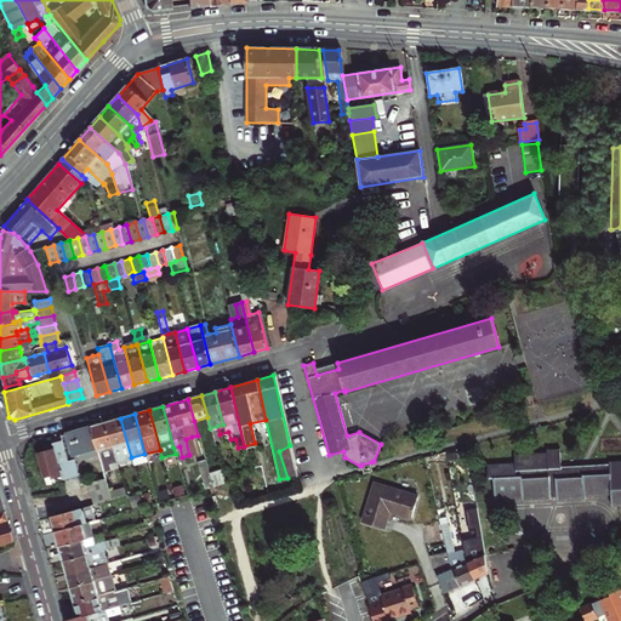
[(120,419),(106,422),(113,448),(117,463),(131,460),(131,457),(120,419)]
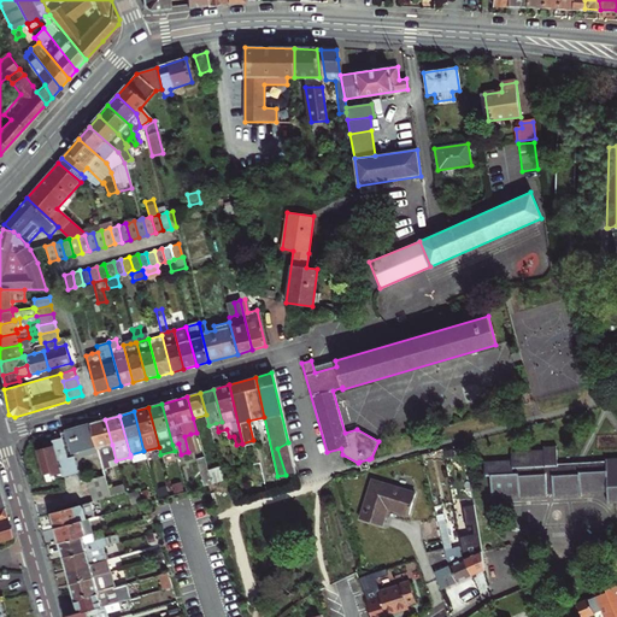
[(112,445),(105,419),(89,424),(95,446),(104,476),(105,480),(112,479),(109,462),(104,447),(109,445),(112,445)]
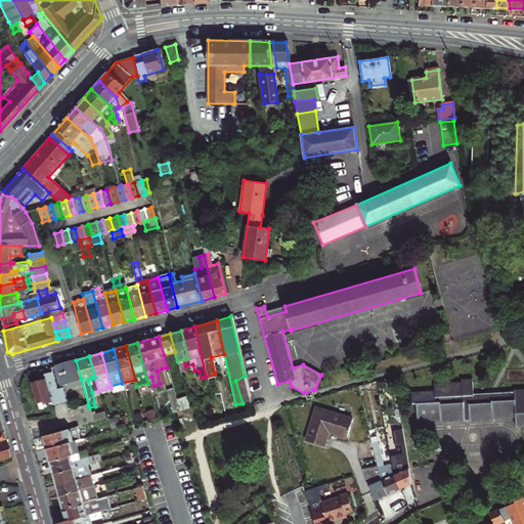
[(60,384),(81,379),(76,360),(55,365),(60,384)]
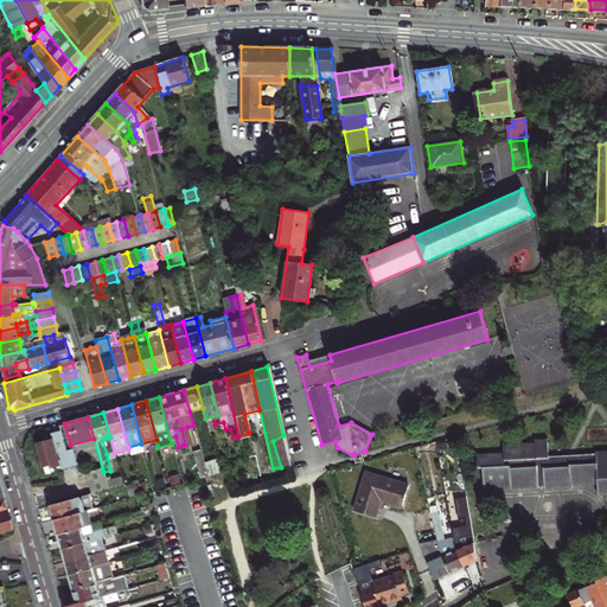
[(53,439),(37,443),(44,468),(52,466),(52,468),(61,466),(62,467),(68,466),(64,452),(65,451),(57,426),(51,427),(53,439)]
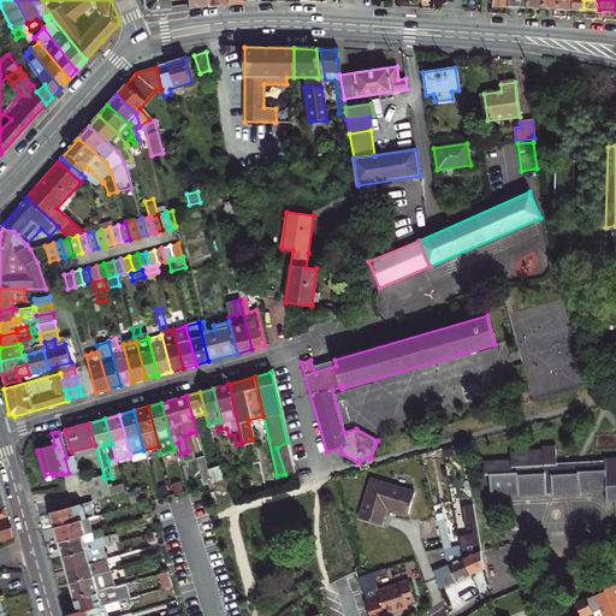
[(184,436),(188,451),(195,450),(190,433),(184,436)]
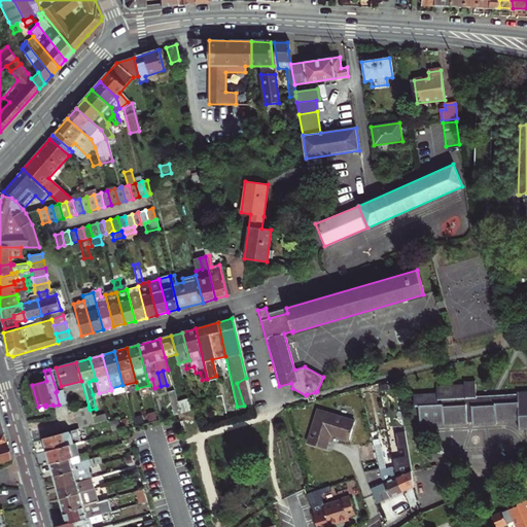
[(244,406),(252,403),(246,378),(237,383),(244,406)]
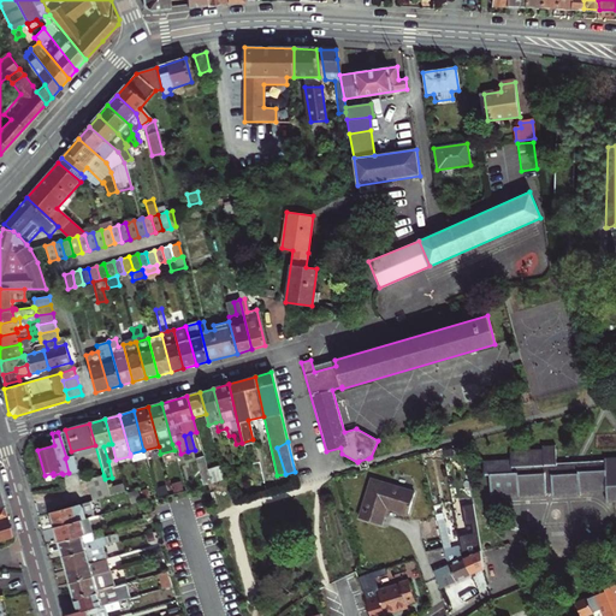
[(483,475),(489,474),(490,495),(516,493),(516,496),(552,493),(552,496),(579,495),(579,492),(605,491),(605,502),(615,501),(615,456),(603,457),(603,461),(555,463),(554,445),(542,445),(542,449),(509,450),(509,460),(483,461),(483,475)]
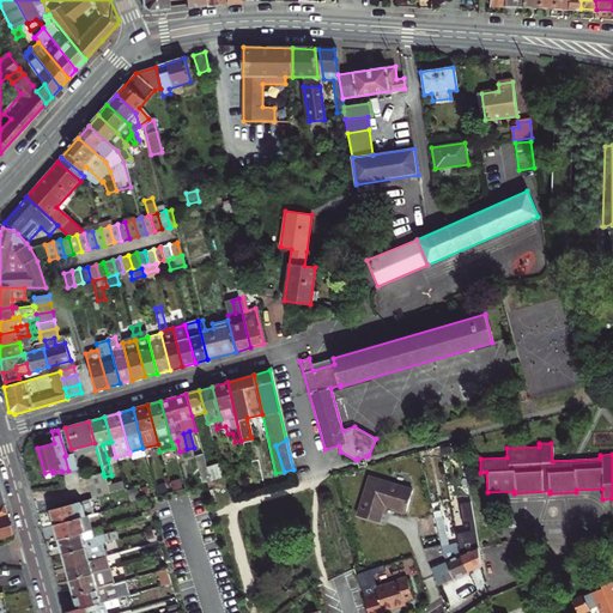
[(143,448),(129,451),(129,454),(131,460),(145,455),(143,448)]
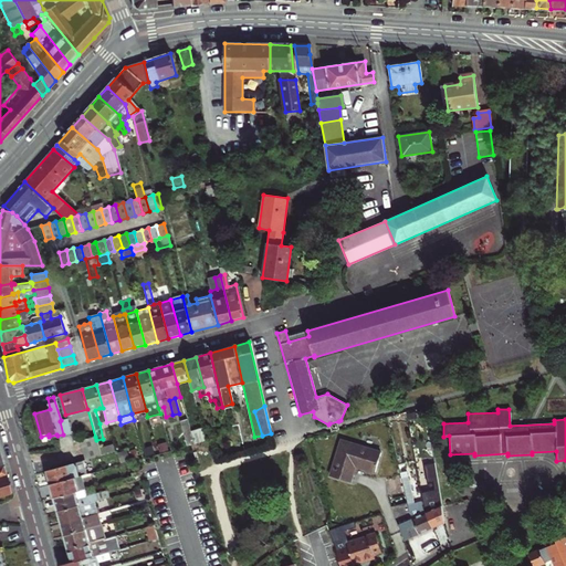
[(179,421),(186,447),(189,446),(192,444),(189,430),(186,419),(179,421)]
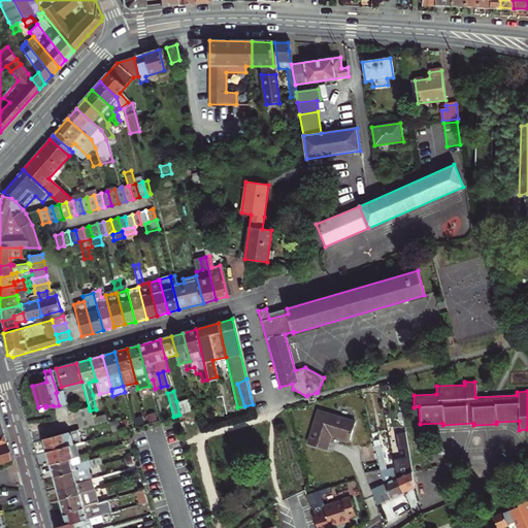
[(308,400),(309,403),(318,401),(317,398),(316,393),(307,395),(308,400)]
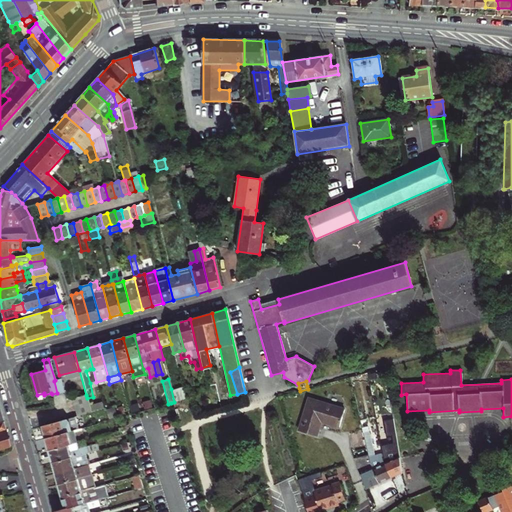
[(171,389),(174,402),(185,399),(182,386),(171,389)]
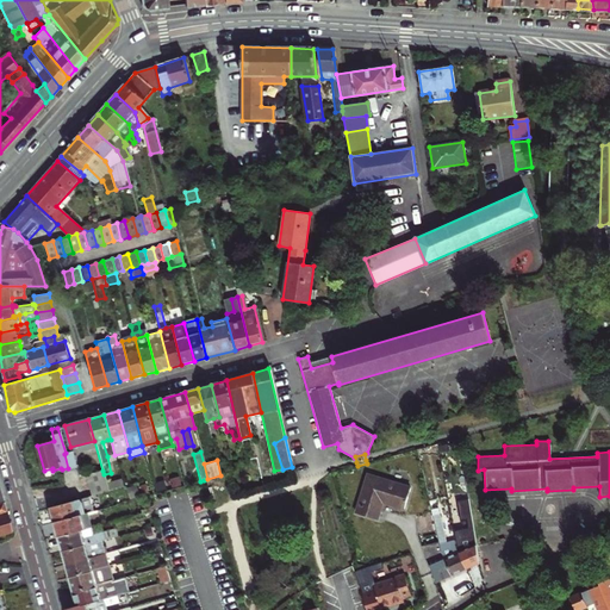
[(86,475),(91,496),(109,491),(104,474),(103,471),(86,475)]
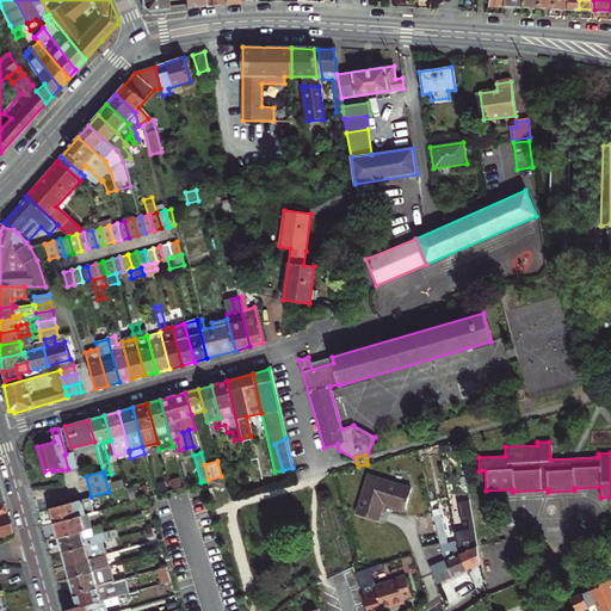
[(368,474),(356,513),(377,520),(383,504),(403,510),(411,488),(368,474)]
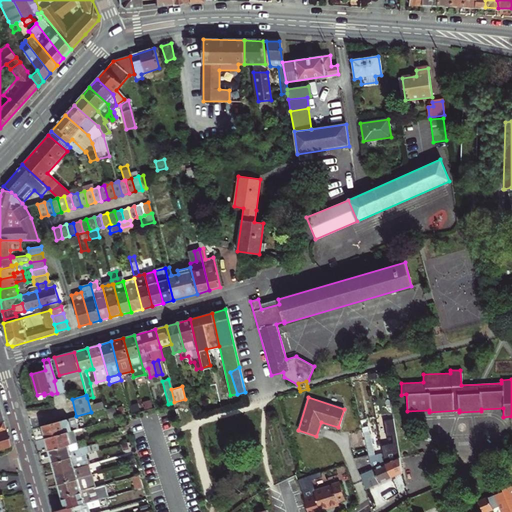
[(74,416),(42,425),(46,438),(69,432),(72,431),(78,429),(74,416)]
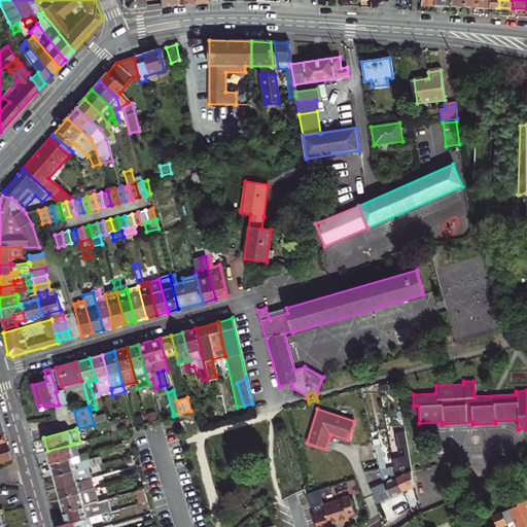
[(402,464),(392,466),(393,470),(401,491),(413,487),(406,436),(398,438),(402,464)]
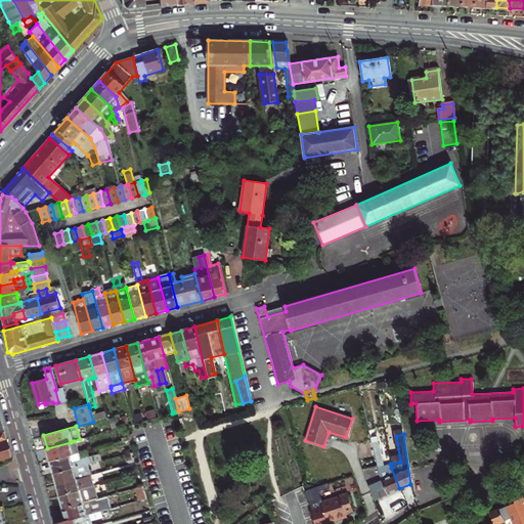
[(381,480),(386,494),(399,488),(391,468),(390,464),(383,466),(377,436),(369,438),(370,440),(373,452),(377,466),(378,473),(381,480)]
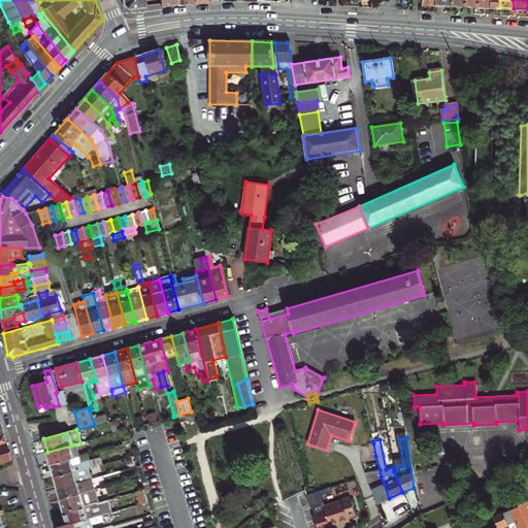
[(0,443),(0,461),(9,458),(5,442),(0,443)]
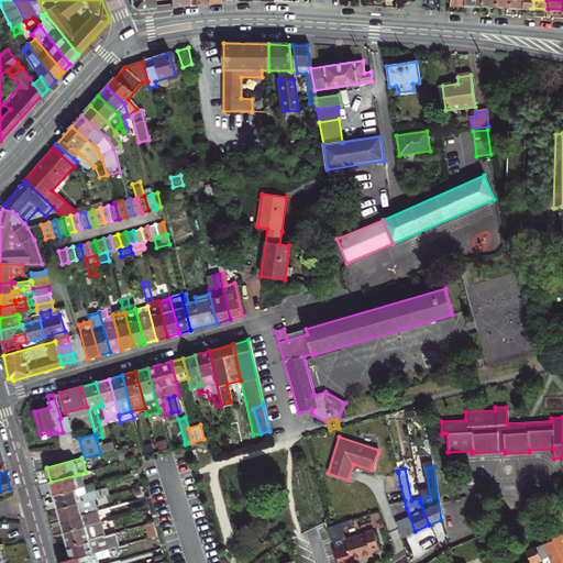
[(398,473),(392,474),(395,487),(400,486),(398,473)]
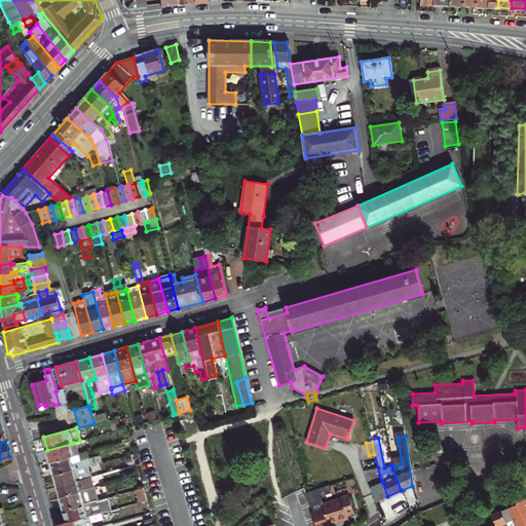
[(71,444),(47,450),(50,463),(74,456),(71,444)]
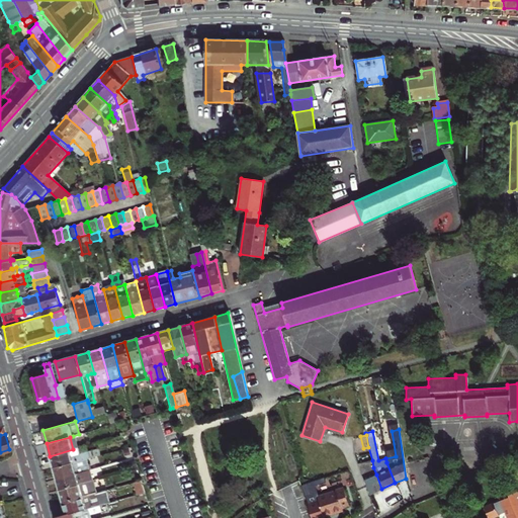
[(372,460),(368,447),(363,448),(355,450),(358,464),(372,460)]
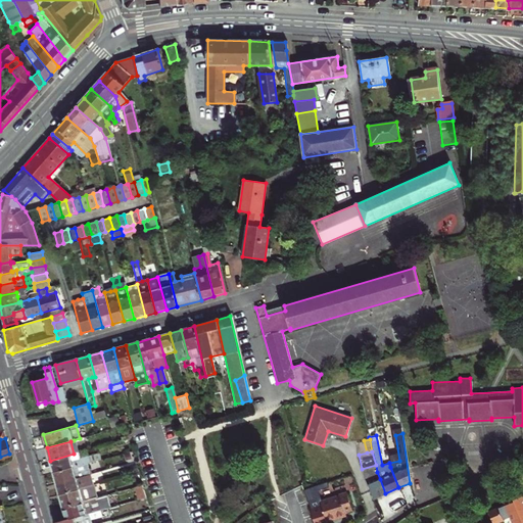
[(74,454),(50,461),(54,472),(87,464),(100,460),(98,453),(79,459),(78,453),(74,454)]
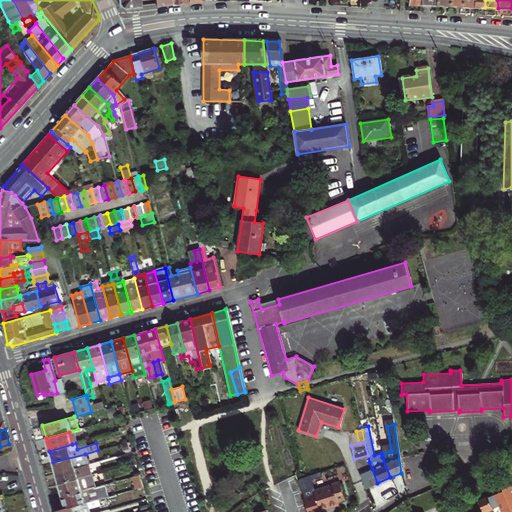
[(88,465),(85,454),(53,462),(56,474),(88,465)]
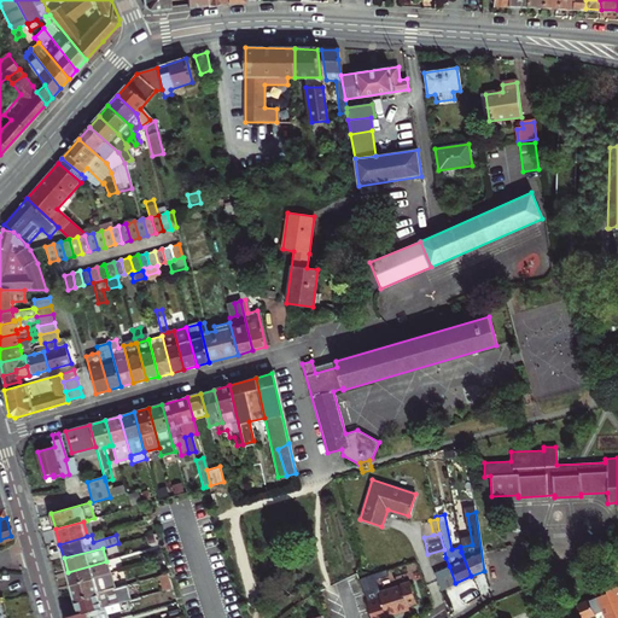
[(106,561),(68,572),(71,586),(110,573),(106,561)]
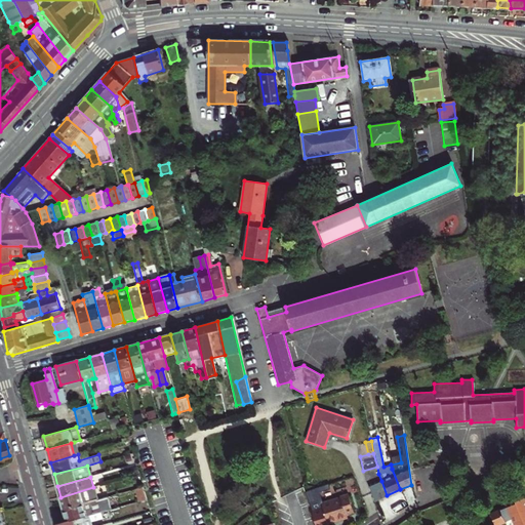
[(368,486),(374,500),(387,495),(381,481),(368,486)]
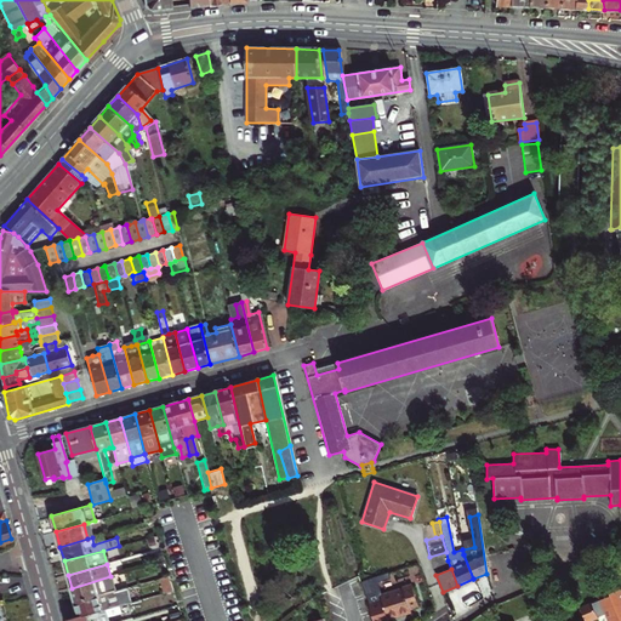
[(374,620),(388,620),(388,619),(410,611),(409,609),(417,605),(411,586),(405,587),(399,570),(360,582),(366,596),(374,620)]
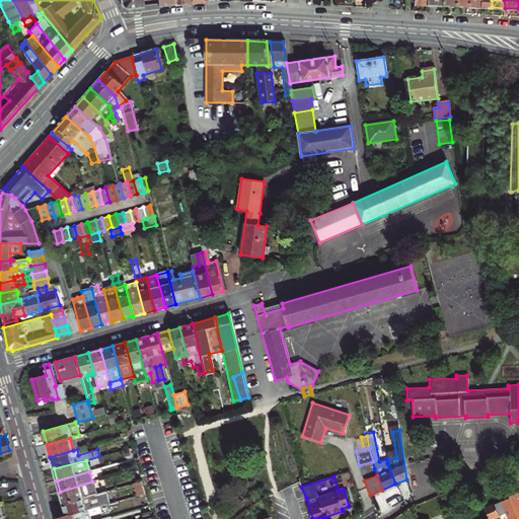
[(133,484),(137,496),(144,494),(140,480),(133,484)]
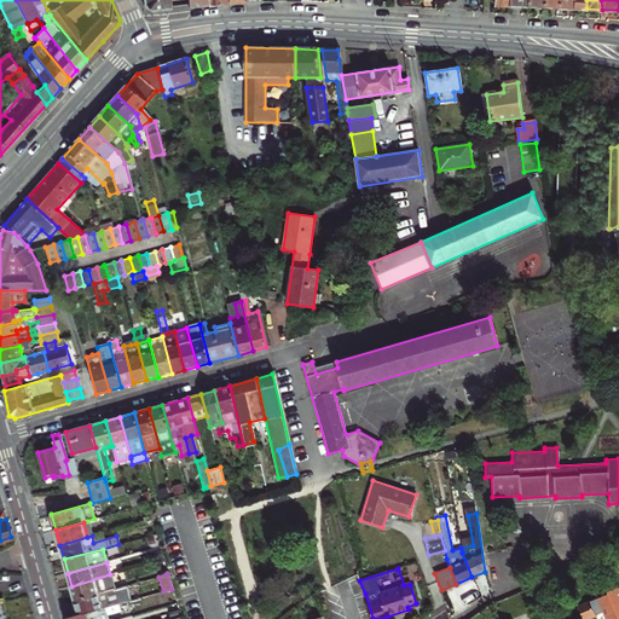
[(110,574),(71,586),(75,600),(114,589),(110,574)]
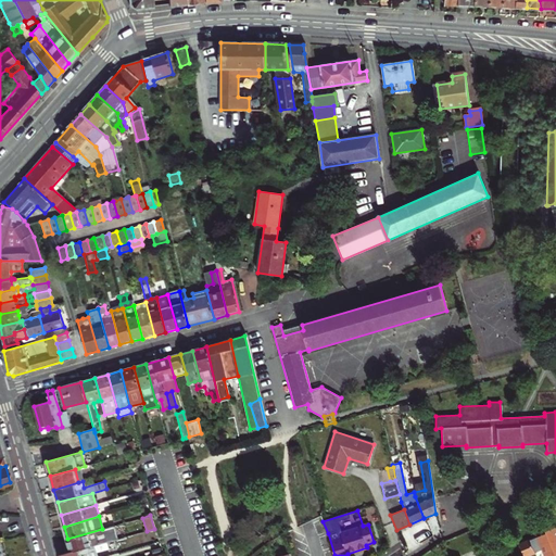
[(72,552),(105,543),(116,540),(113,526),(102,529),(67,539),(72,552)]
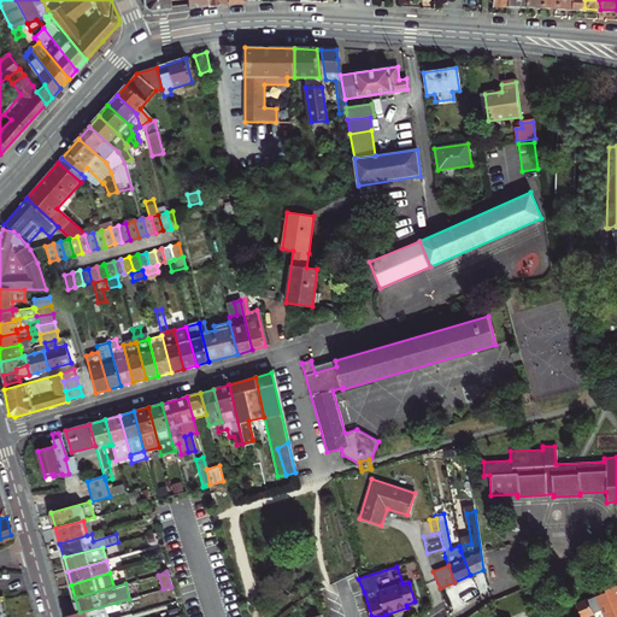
[(603,616),(616,616),(616,586),(616,585),(594,594),(594,597),(575,604),(580,616),(587,616),(601,611),(603,616)]
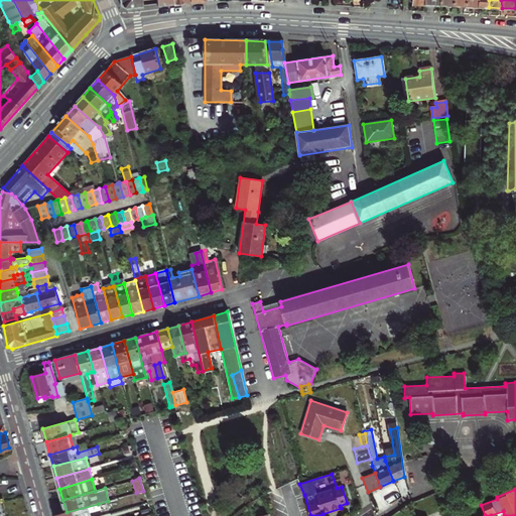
[(427,515),(420,499),(417,500),(424,515),(427,515)]
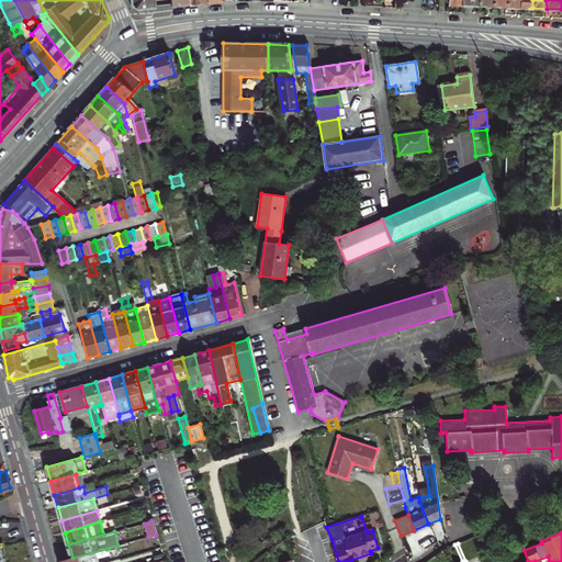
[(60,561),(59,561),(98,561),(97,559),(109,554),(107,549),(72,558),(60,561)]
